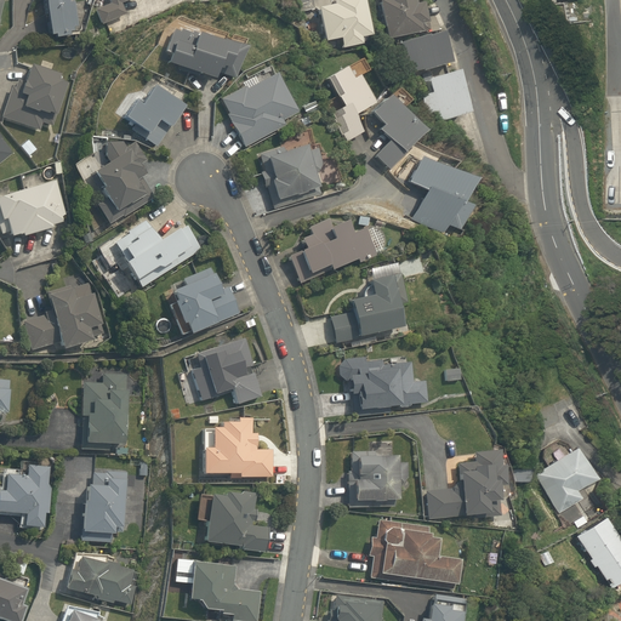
[(41,0),(49,35),(52,34),(52,36),(68,34),(68,32),(70,30),(69,27),(74,26),(70,1),(66,3),(64,0),(41,0)]
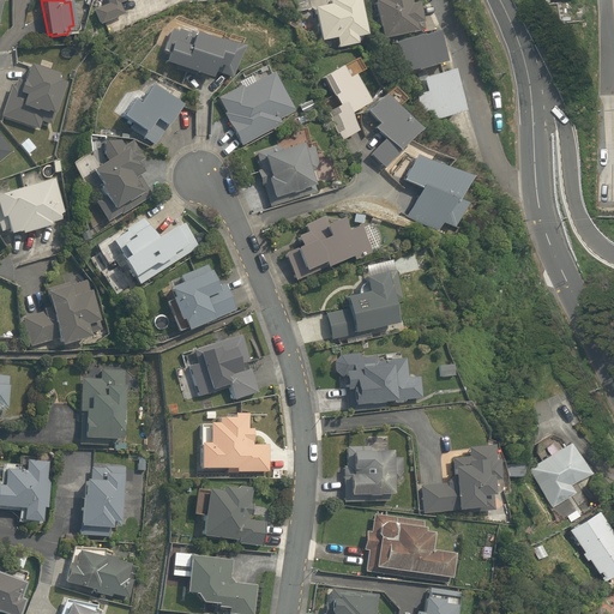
[(92,10),(98,24),(122,14),(118,2),(125,0),(106,0),(107,2),(92,10)]
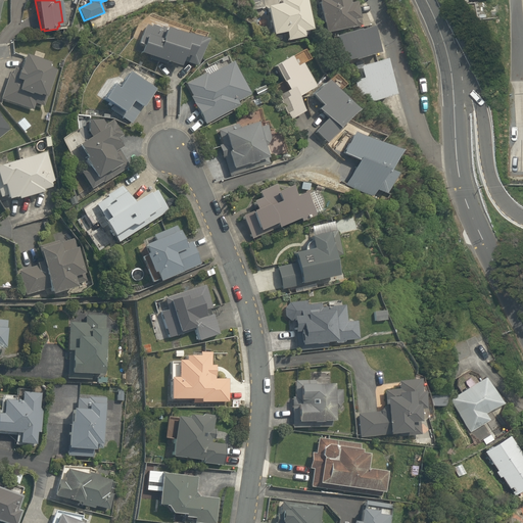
[(282,8),(269,10),(273,38),(288,35),(289,42),(307,39),(306,32),(315,31),(310,0),(295,0),(281,2),(282,8)]
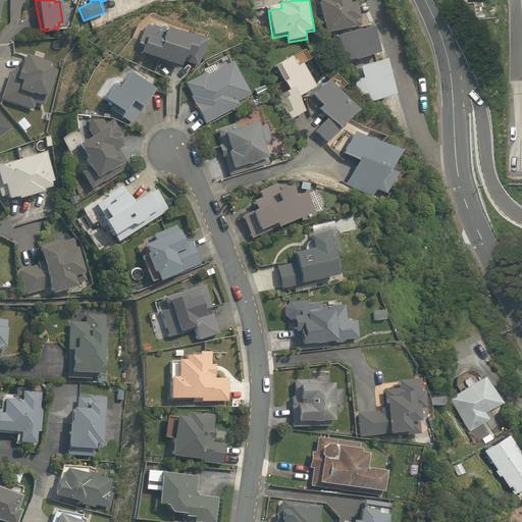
[(349,0),(319,0),(326,34),(362,27),(358,2),(350,4),(349,0)]
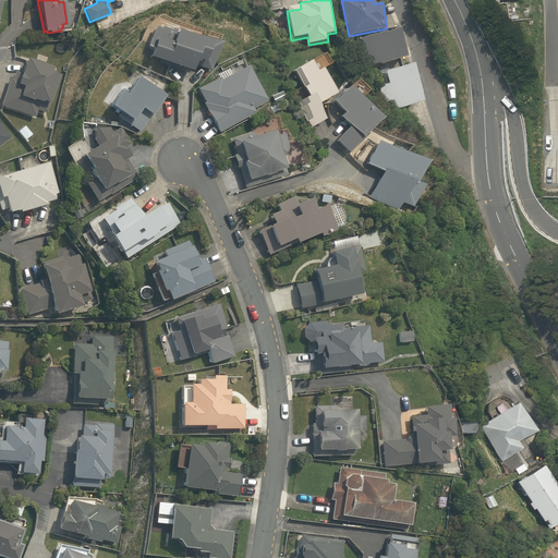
[(158,39),(152,57),(194,70),(197,61),(201,62),(201,59),(205,60),(204,64),(198,63),(197,65),(213,71),(222,41),(203,35),(202,37),(179,28),(179,29),(173,27),(173,29),(164,26),(162,28),(156,26),(149,46),(154,47),(157,39),(158,39)]
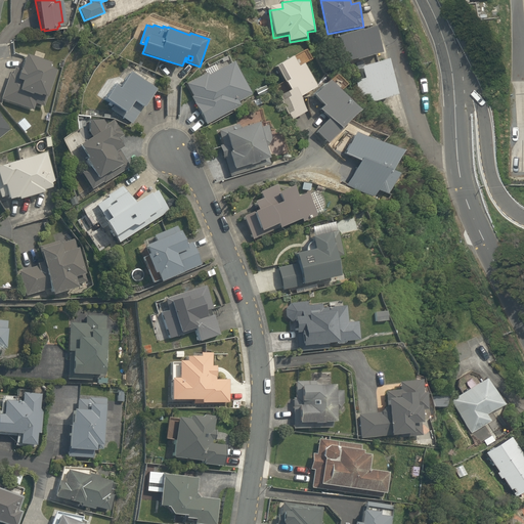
[(374,29),(338,38),(345,66),(381,56),(374,29)]
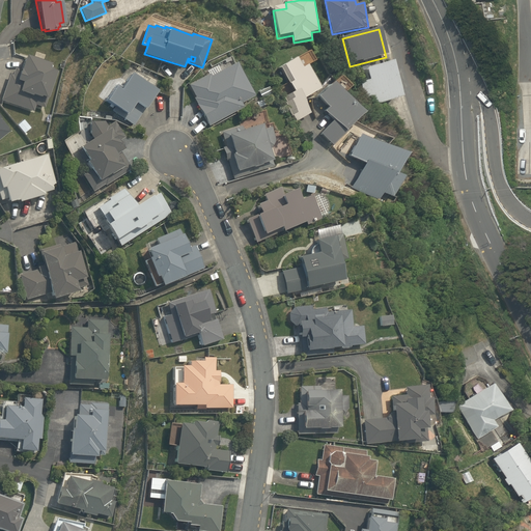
[(9,74),(0,100),(32,111),(34,106),(43,108),(55,73),(49,70),(50,66),(24,57),(20,70),(14,67),(10,74),(9,74)]
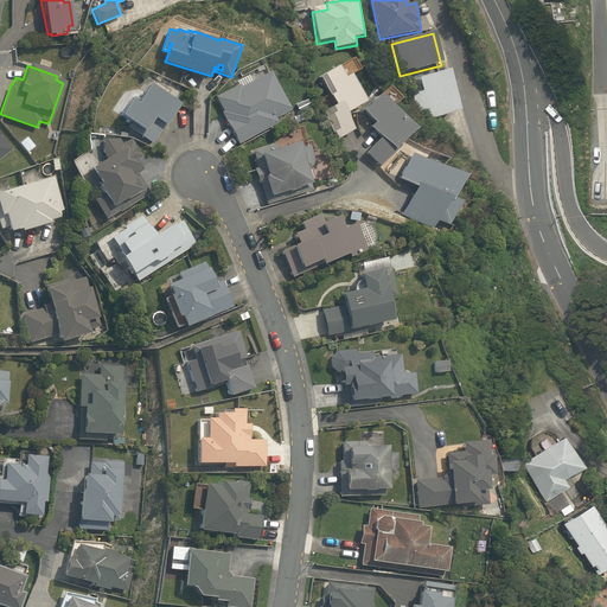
[(338,68),(320,78),(338,110),(325,117),(337,138),(358,126),(351,113),(369,103),(355,76),(345,81),(338,68)]
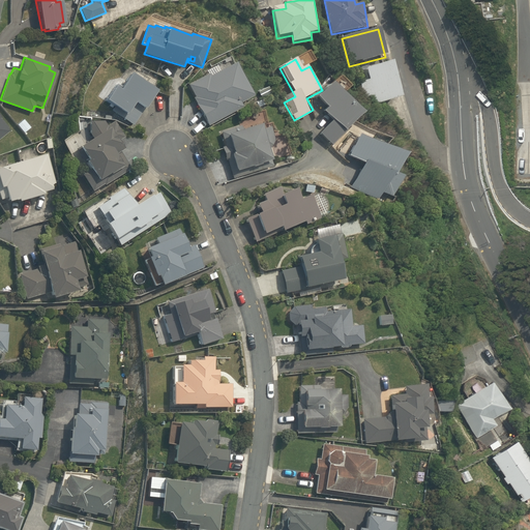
[(192,97),(207,125),(240,108),(237,104),(251,96),(233,63),(210,77),(208,72),(187,84),(194,96),(192,97)]
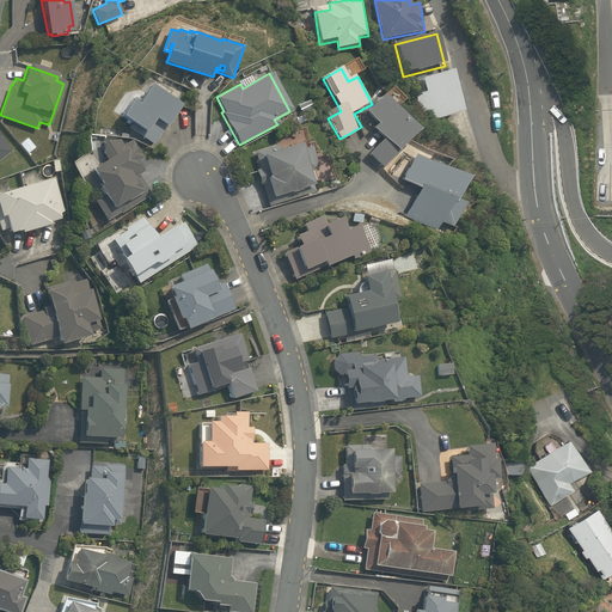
[(456,74),(421,83),(423,97),(412,99),(416,116),(426,114),(428,121),(464,114),(456,74)]
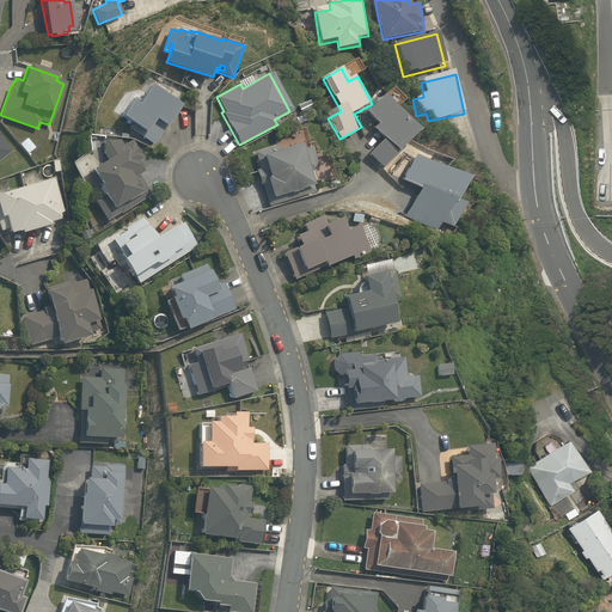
[(166,126),(179,105),(148,85),(136,104),(130,99),(120,116),(129,122),(126,127),(151,142),(163,123),(166,126)]
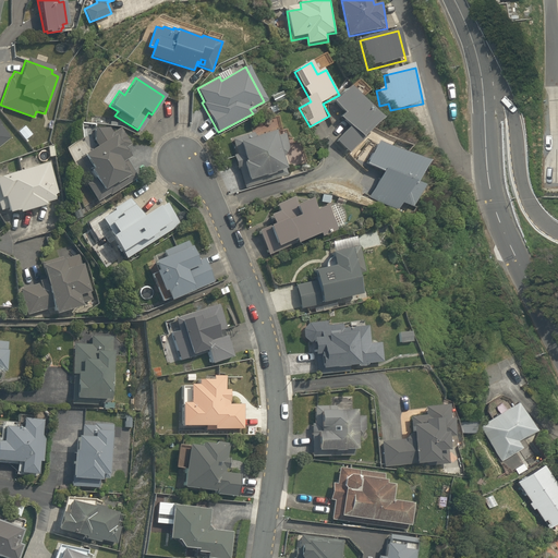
[(379,122),(350,94),(337,107),(344,114),(340,118),(352,130),(337,145),(347,155),(379,122)]
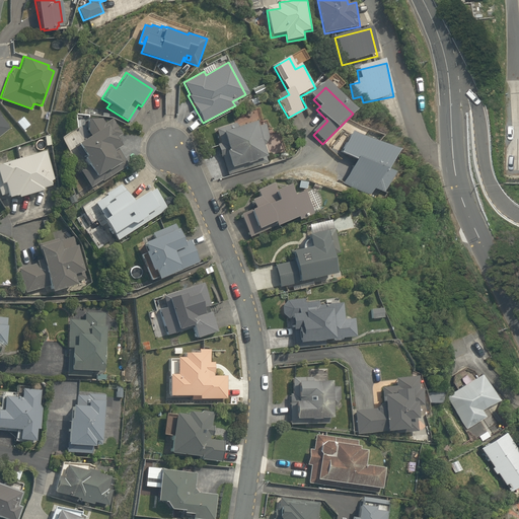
[(28,125),(22,117),(16,123),(21,130),(28,125)]
